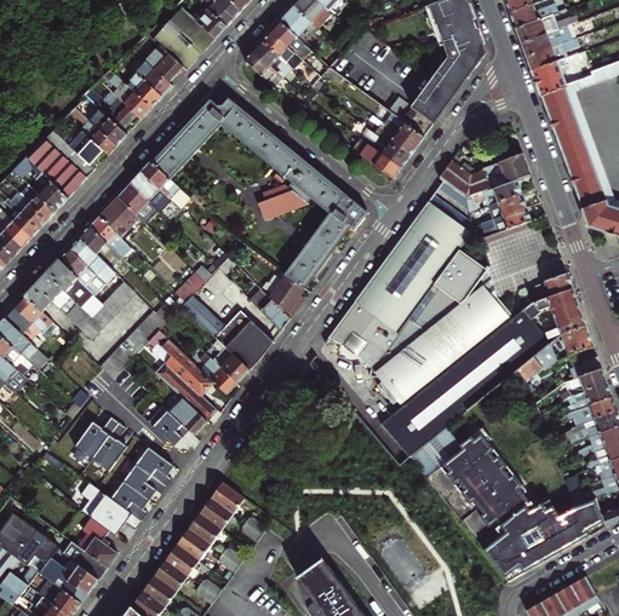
[(233,17),(215,0),(206,0),(211,4),(207,7),(225,26),(228,22),(233,17)]
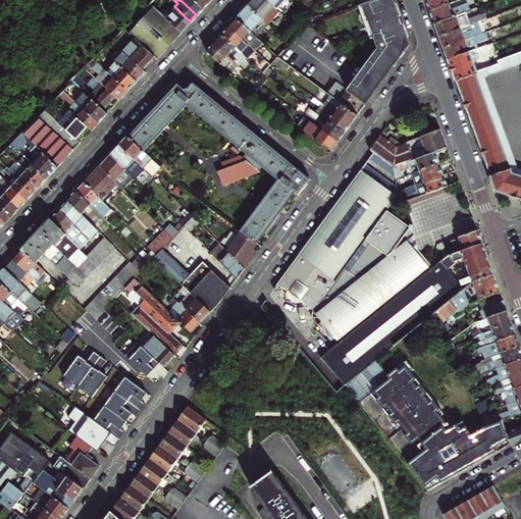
[(202,8),(193,0),(180,0),(196,14),(199,10),(202,8)]
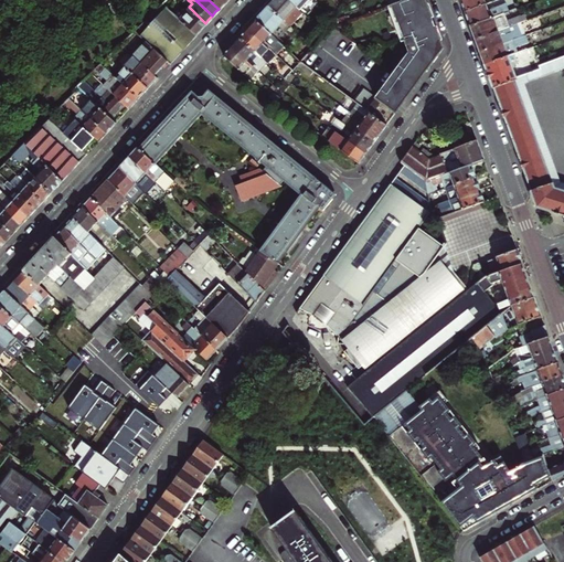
[(209,0),(219,9),(222,4),(226,0),(209,0)]
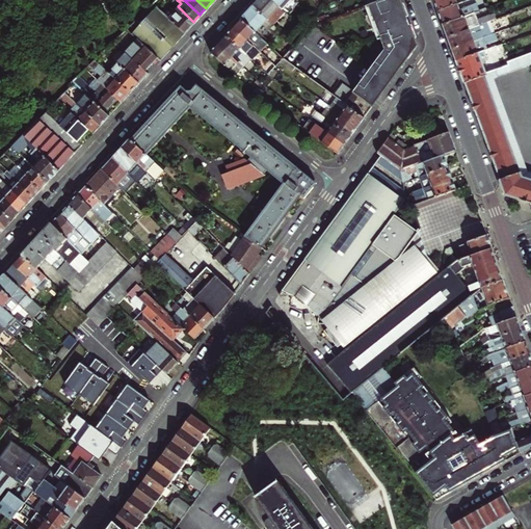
[(254,0),(250,4),(271,23),(284,10),(283,9),(272,0),(254,0)]
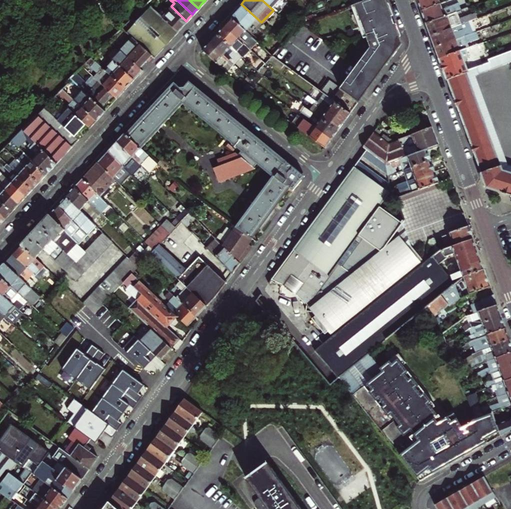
[(262,0),(272,9),(280,0),(262,0)]
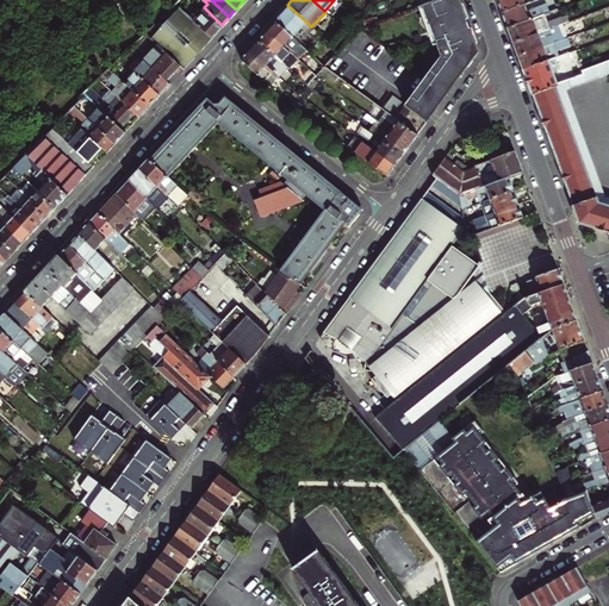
[(434,110),(476,51),(464,17),(457,0),(433,0),(422,4),(436,42),(442,39),(445,48),(423,77),(410,94),(404,104),(391,94),(381,108),(385,111),(416,133),(434,110)]
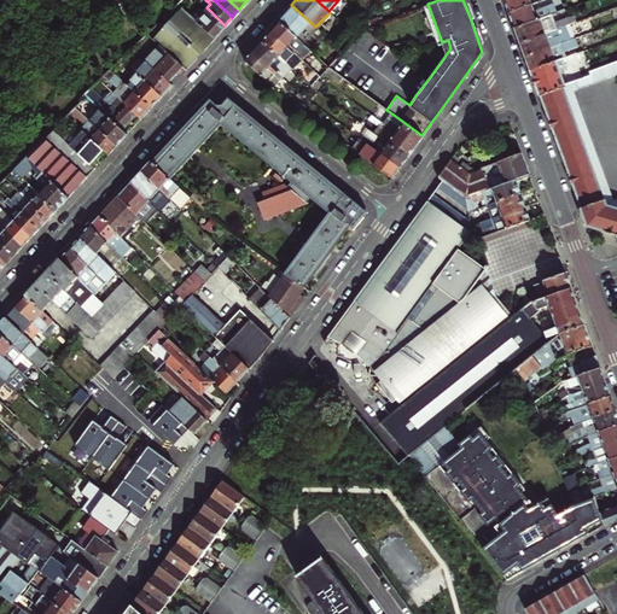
[(506,10),(529,3),(528,0),(502,0),(505,4),(506,10)]
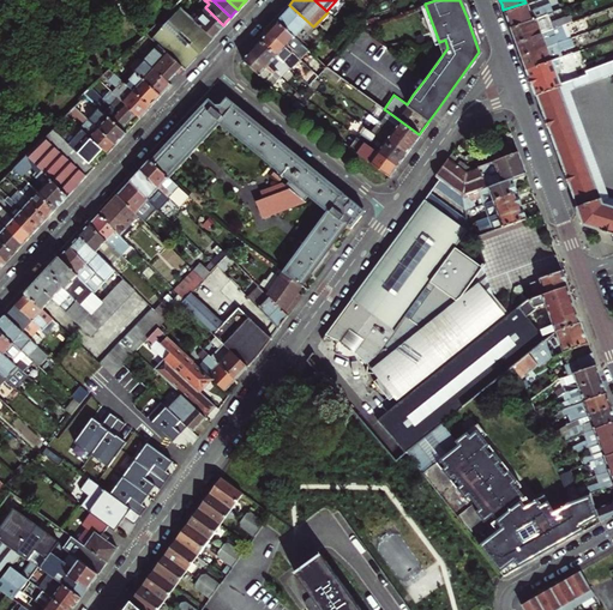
[(506,19),(509,26),(546,13),(559,8),(556,1),(550,4),(550,2),(528,10),(526,2),(503,10),(506,19)]
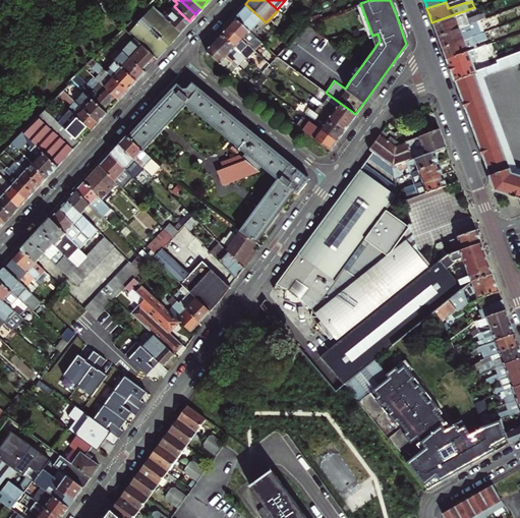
[(253,36),(266,22),(245,4),(239,10),(233,16),(253,36)]
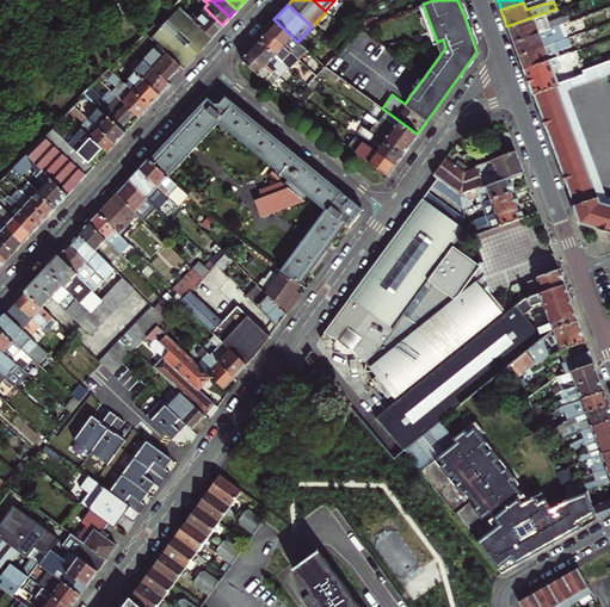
[(197,51),(210,37),(183,11),(178,6),(152,32),(148,29),(145,32),(156,44),(178,64),(182,68),(197,51)]
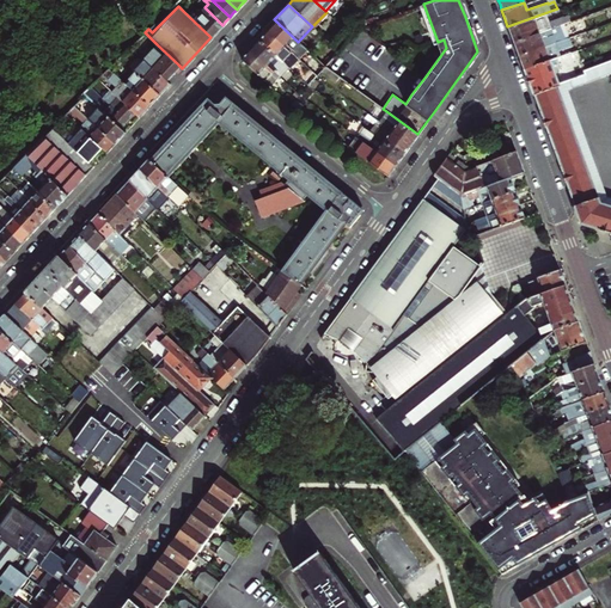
[(222,25),(205,7),(197,14),(193,10),(190,12),(185,8),(183,11),(211,37),(217,31),(222,25)]
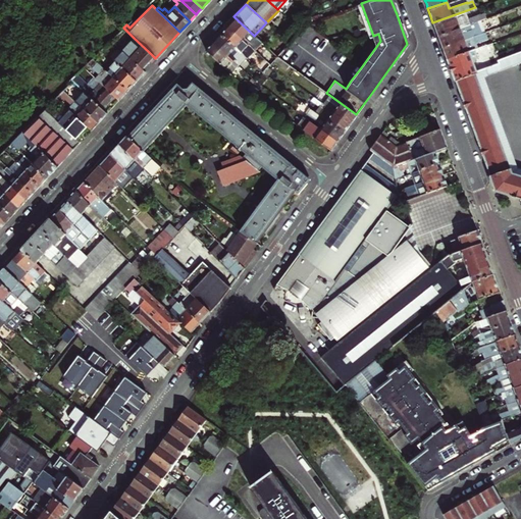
[(476,19),(483,17),(481,11),(466,16),(464,11),(432,22),(434,28),(437,34),(473,20),(476,19)]
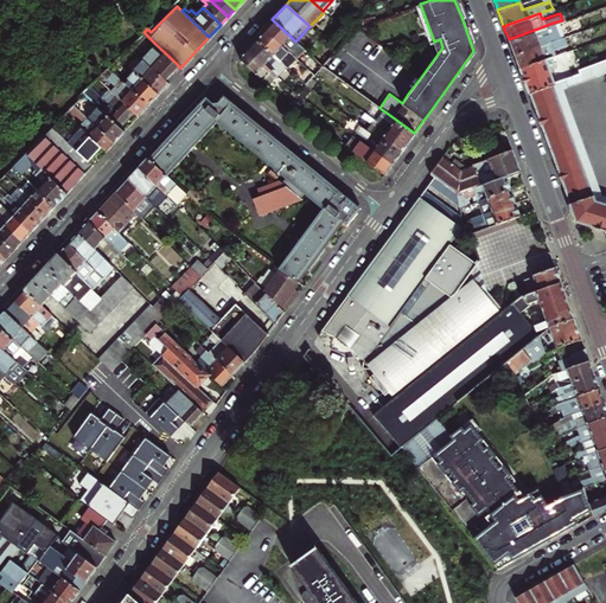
[(268,24),(265,29),(291,55),(295,59),(304,50),(295,42),(272,19),(268,24)]
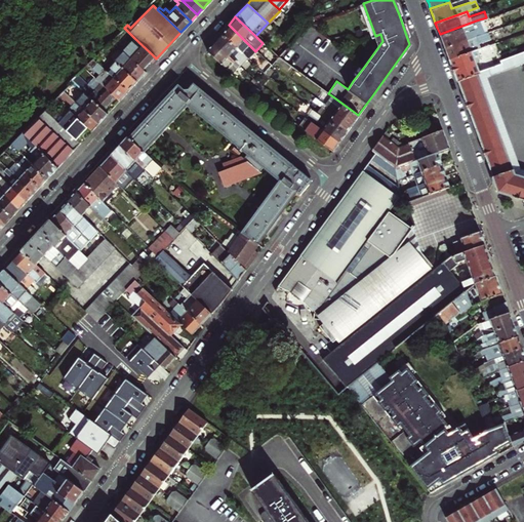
[(476,21),(440,34),(442,40),(444,46),(480,33),(476,21)]
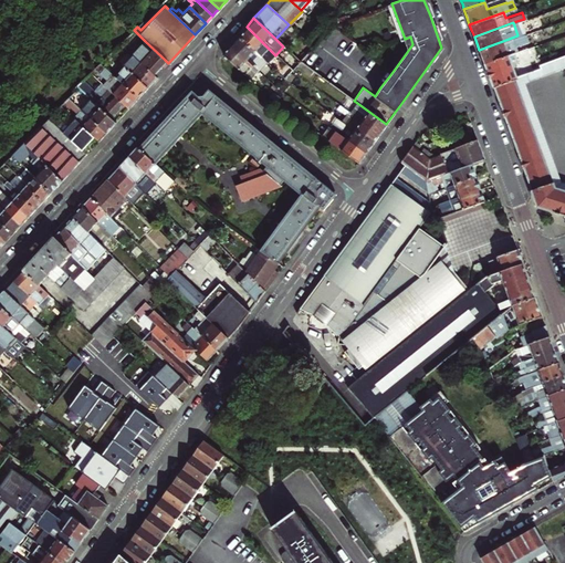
[(242,31),(238,35),(260,56),(265,51),(269,53),(271,51),(247,27),(242,31)]
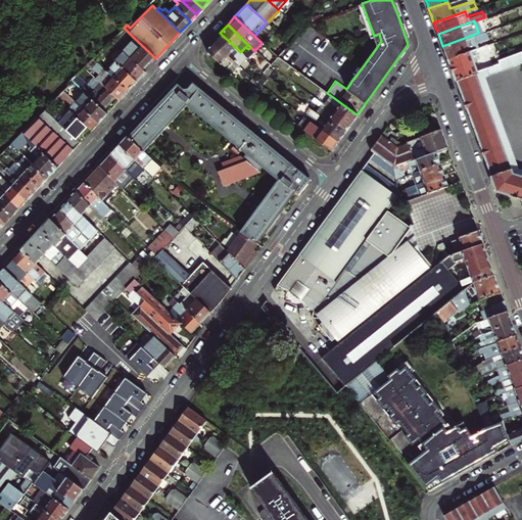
[(477,48),(475,43),(487,39),(484,31),(481,32),(478,33),(442,46),(444,53),(446,58),(477,48)]
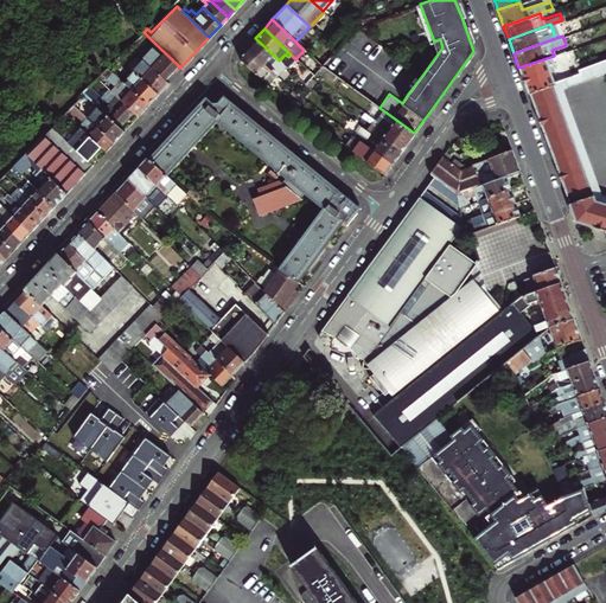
[(279,61),(255,38),(252,42),(247,47),(274,74),(276,70),(273,68),(279,61)]
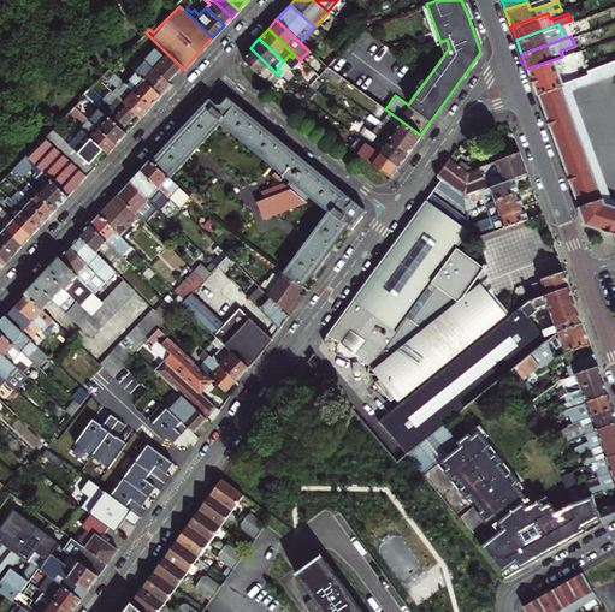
[(179,65),(158,45),(145,58),(146,59),(165,81),(170,76),(173,72),(176,72),(179,69),(178,66),(179,65)]
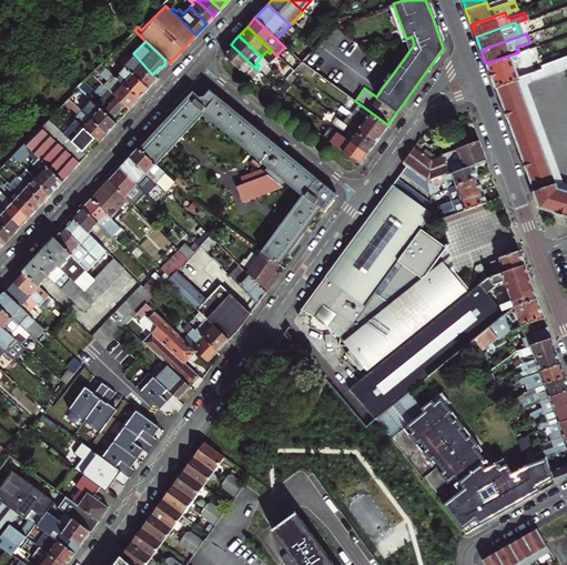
[(223,53),(245,74),(251,68),(254,71),(256,69),(231,44),(228,49),(223,53)]
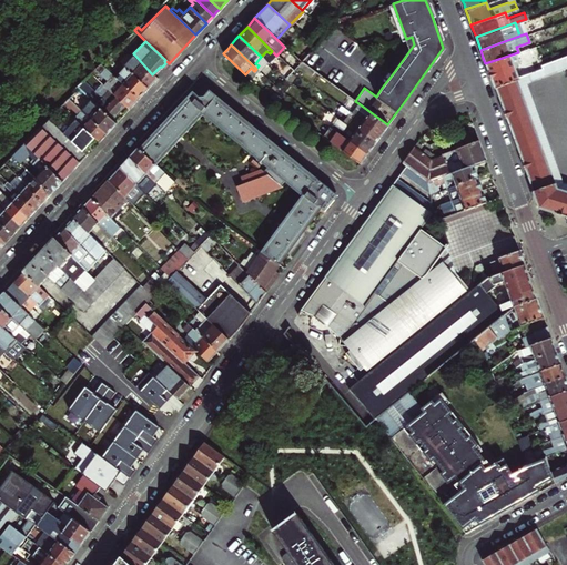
[(518,52),(485,63),(489,74),(494,88),(515,79),(517,78),(517,77),(513,63),(529,58),(526,49),(518,52)]
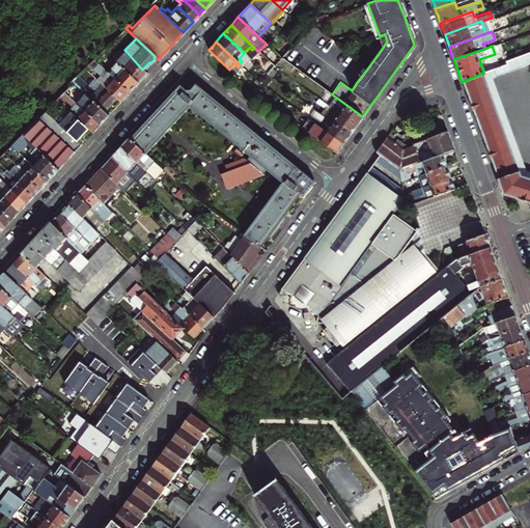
[(249,48),(244,53),(254,62),(261,54),(258,52),(254,48),(252,50),(249,48)]
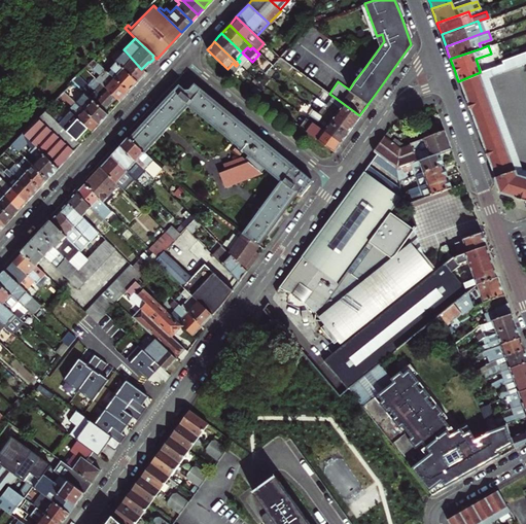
[(525,49),(512,56),(516,65),(525,60),(525,49)]
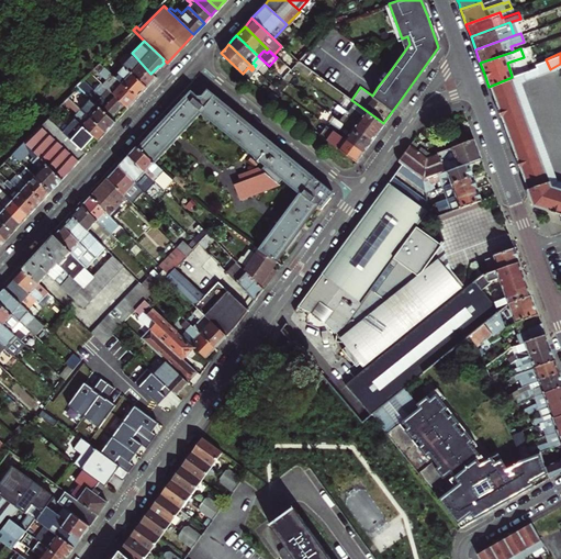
[(150,74),(133,54),(126,60),(124,59),(122,62),(124,64),(145,87),(149,81),(154,77),(150,74)]
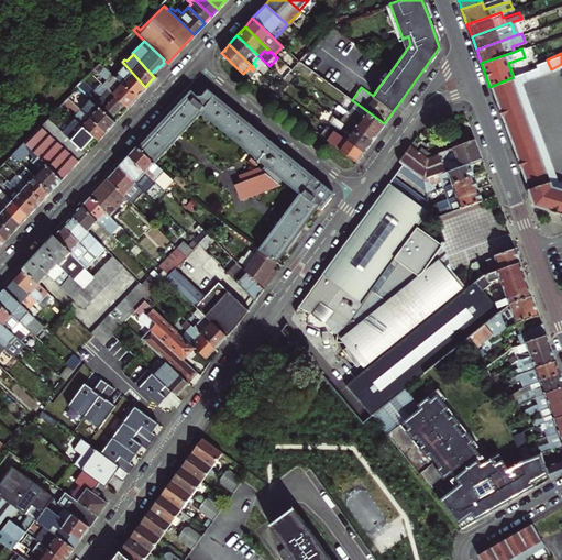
[(519,81),(551,69),(547,59),(536,63),(537,67),(513,76),(513,77),(510,78),(549,184),(561,187),(561,180),(553,178),(519,81)]
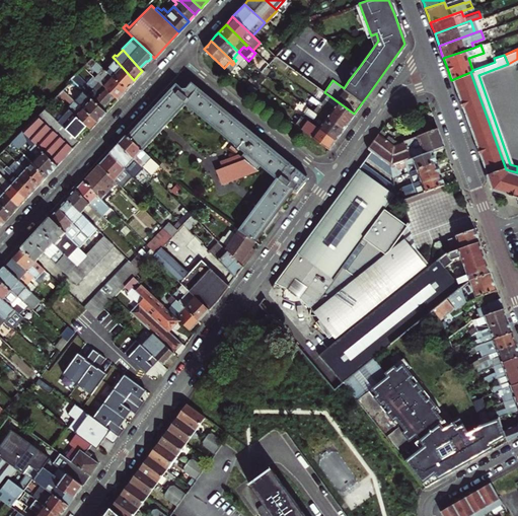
[(286,65),(275,56),(271,60),(283,68),(286,65)]
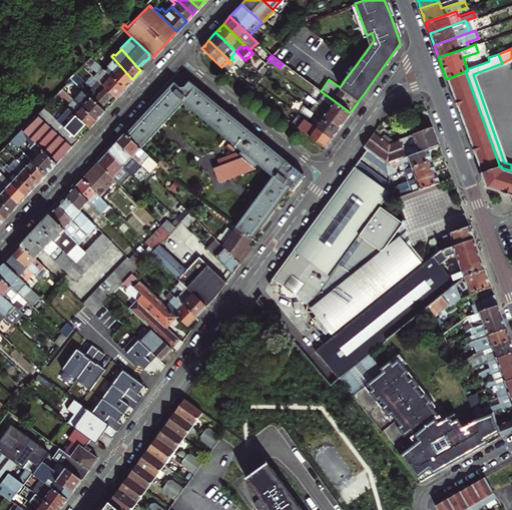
[(132,79),(113,58),(103,67),(123,88),(127,84),(132,79)]
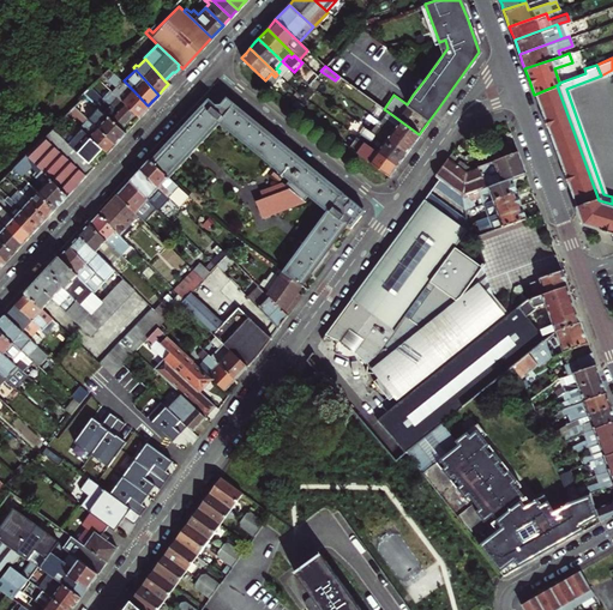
[(307,85),(316,76),(310,71),(301,80),(307,85)]
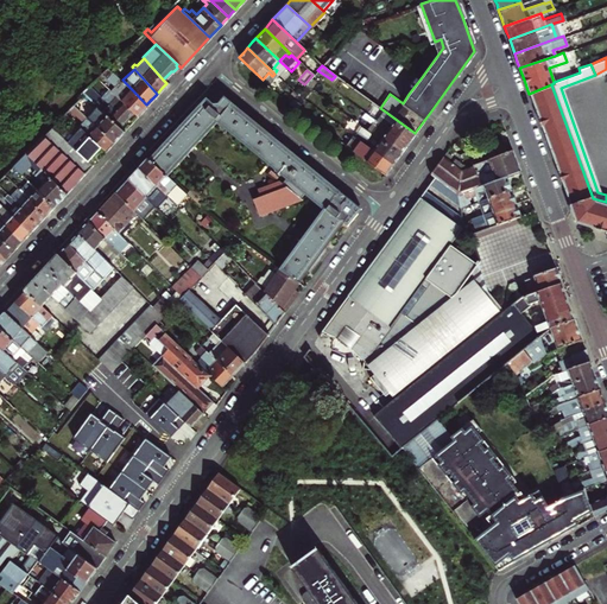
[(146,105),(122,80),(117,74),(114,71),(108,76),(115,84),(111,89),(132,112),(136,116),(141,110),(146,105)]
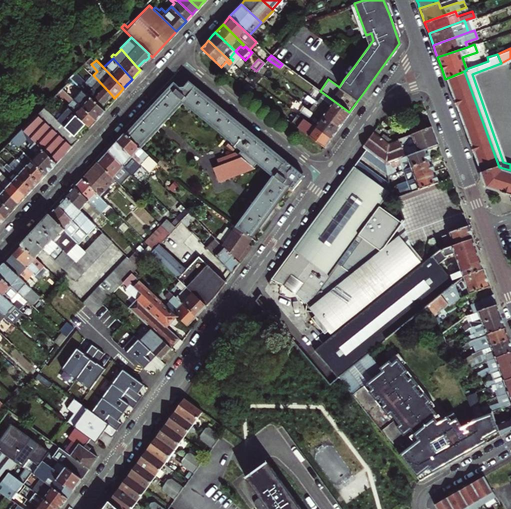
[(111,94),(93,75),(91,73),(85,79),(77,70),(71,75),(99,106),(106,99),(111,94)]
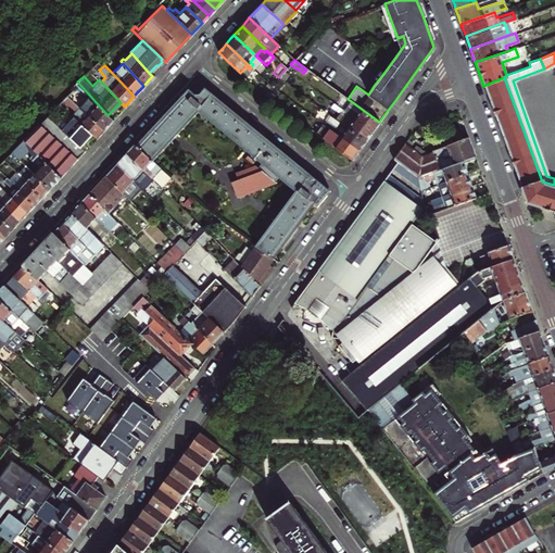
[(554,185),(542,181),(504,77),(483,86),(526,202),(554,211),(554,185)]
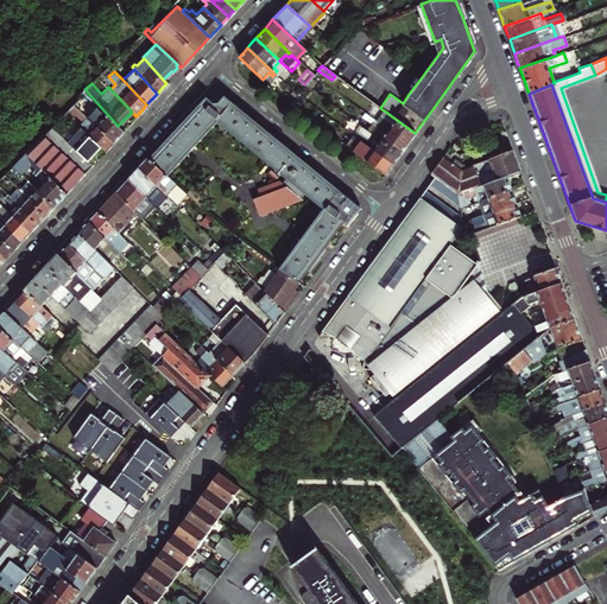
[(118,126),(84,89),(81,93),(83,95),(95,107),(88,115),(113,141),(118,137),(122,131),(118,126)]
